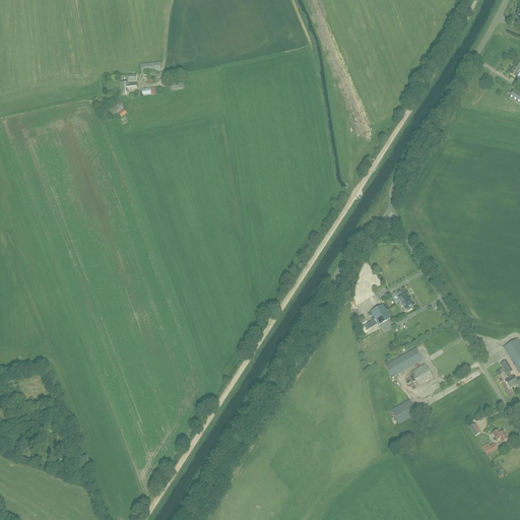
[(510,73),(509,74),(516,78),(519,71),(519,63),(517,62),(512,69),(512,68),(511,68),(509,71),(509,72),(510,73)]
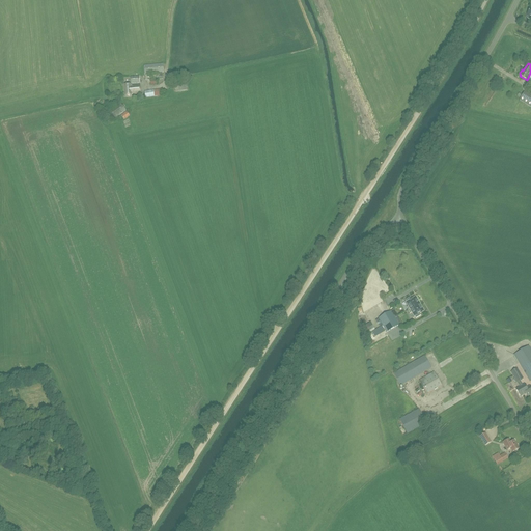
[(521,98),(520,100),(530,107),(530,96),(524,92),(523,94),(522,95),(521,98)]
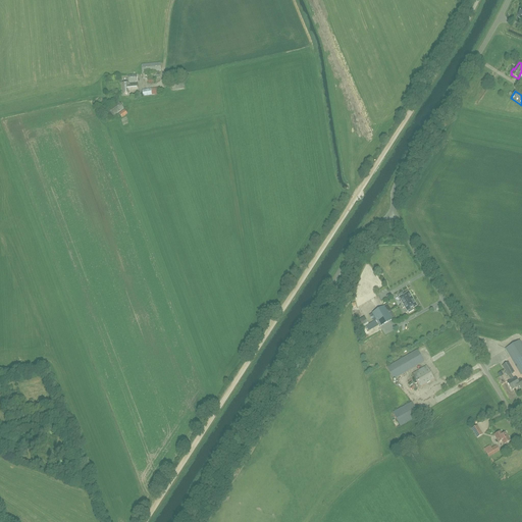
[(105,110),(110,118),(123,108),(118,101),(105,110)]
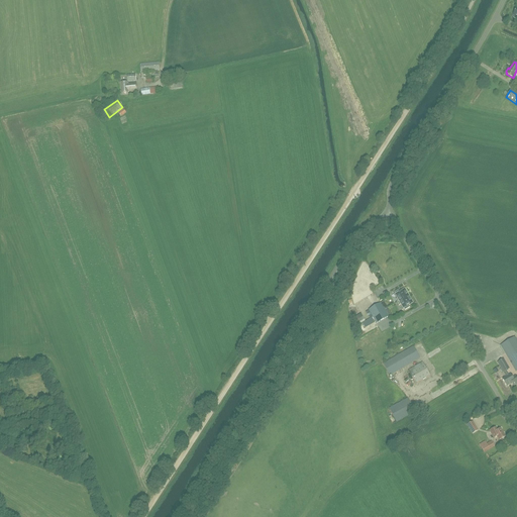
[(151,123),(158,122),(156,111),(148,112),(151,123)]
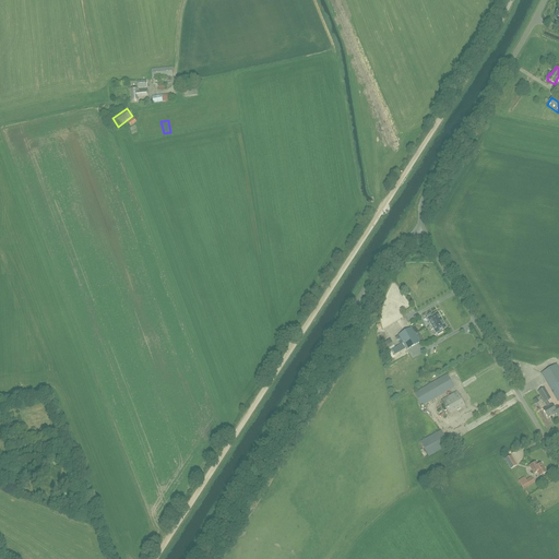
[(406,314),(409,321),(418,318),(415,311),(406,314)]
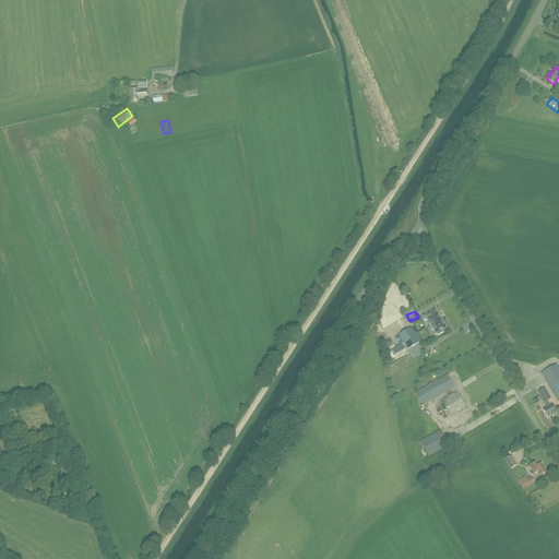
[(432,314),(431,312),(426,316),(427,318),(429,322),(427,323),(429,328),(442,320),(438,311),(432,314)]
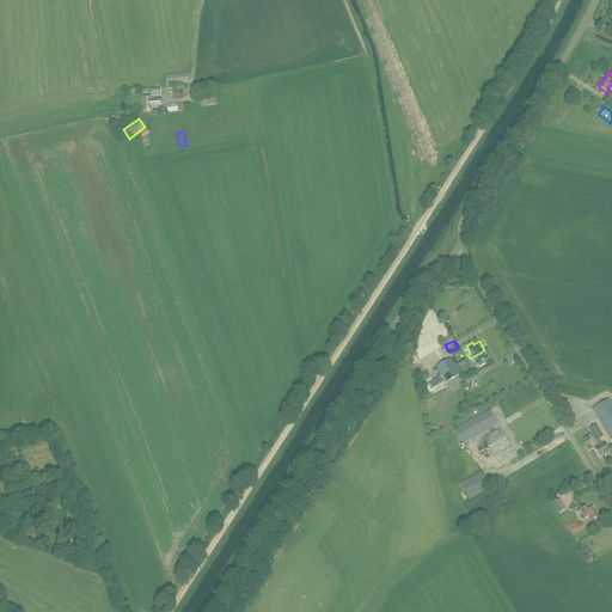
[(484,362),(489,359),(484,350),(470,359),(472,362),(475,361),(477,366),(478,365),(479,367),(485,363),(484,362)]
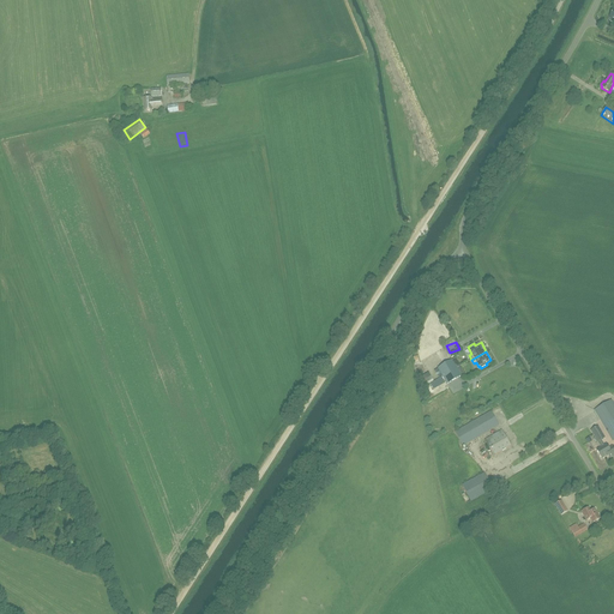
[(438,368),(447,384),(461,375),(452,360),(438,368)]
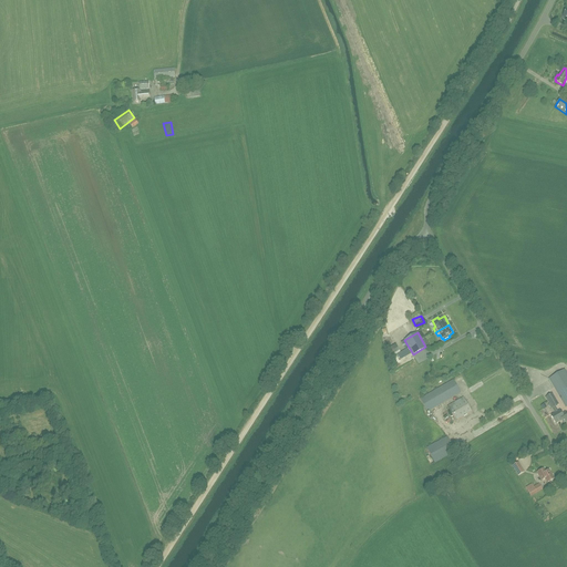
[(549,379),(566,408),(566,405),(566,373),(565,369),(549,379)]
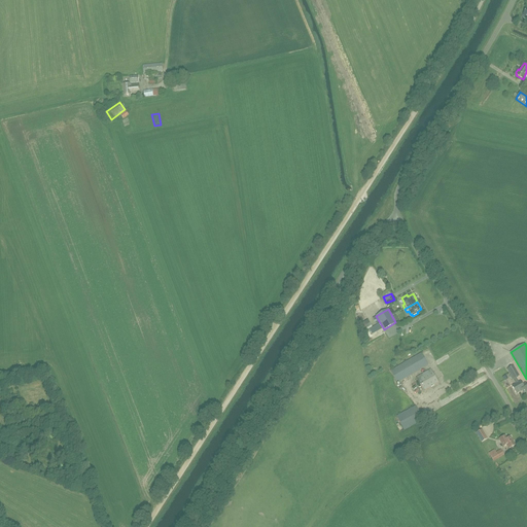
[(428,364),(421,353),(390,371),(397,383),(428,364)]
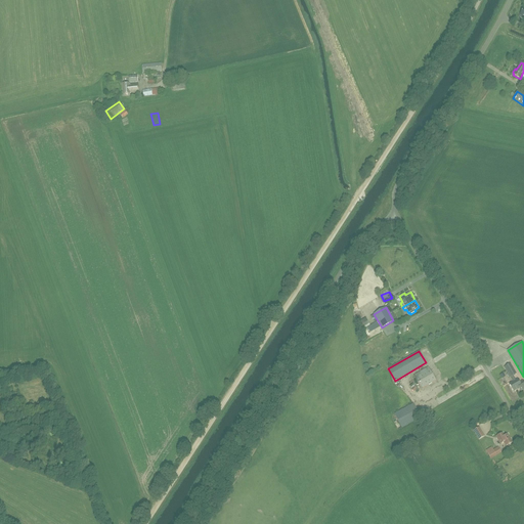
[(446,353),(436,359),(439,362),(448,356),(446,353)]
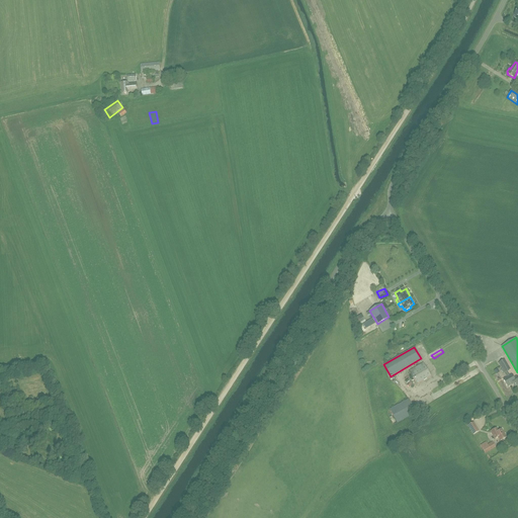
[(510,369),(505,359),(499,363),(502,369),(507,377),(504,379),(508,386),(513,383),(515,386),(517,383),(517,378),(517,376),(513,378),(512,375),(510,376),(507,371),(510,369)]
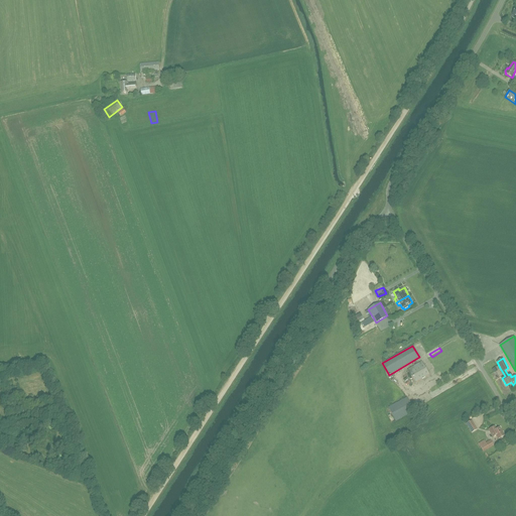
[(429,375),(421,362),(407,370),(414,383),(429,375)]
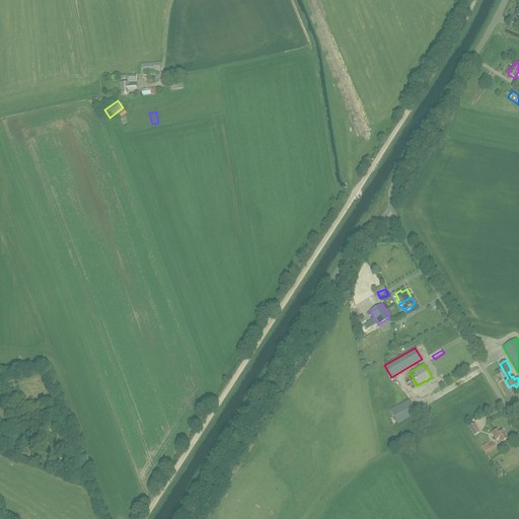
[(397,424),(417,413),(410,399),(390,410),(397,424)]
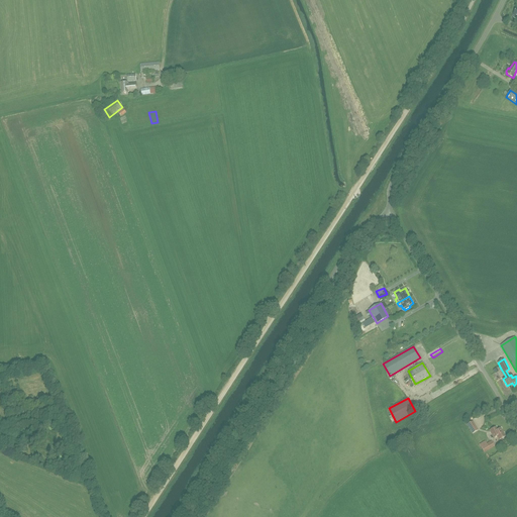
[(473,433),(478,430),(473,422),(468,425),(473,433)]
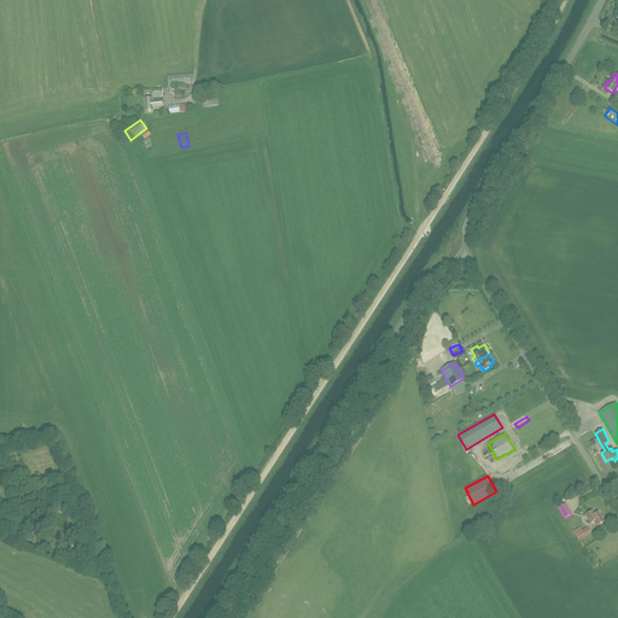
[(594,522),(596,526),(604,522),(599,512),(595,514),(593,511),(586,516),(590,524),(594,522)]
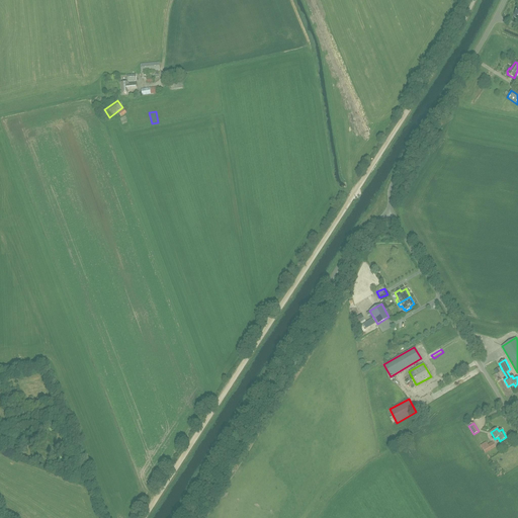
[(496,447),(493,442),(482,448),(485,453),(496,447)]
